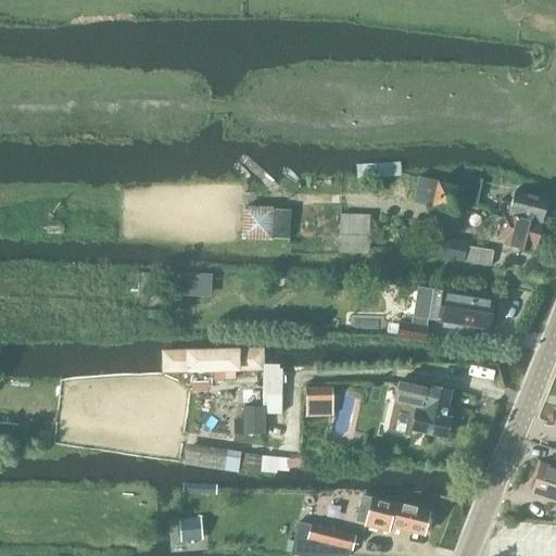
[(460,201),(478,205),(483,180),(466,177),(460,201)]
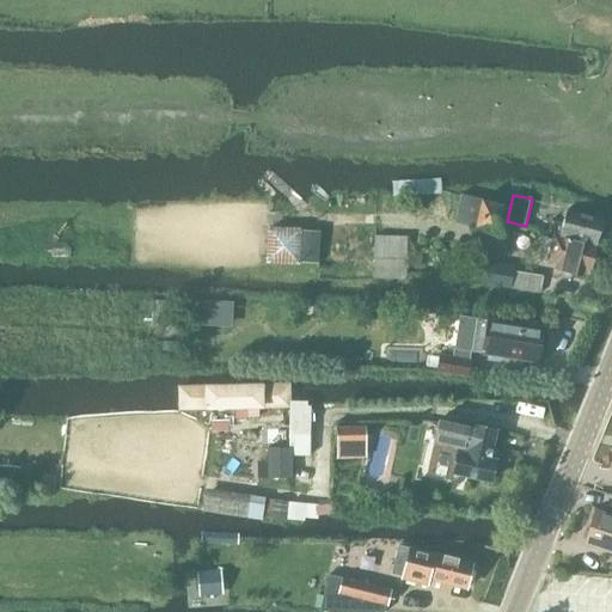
[(476,228),(502,234),(508,207),(482,201),(458,196),(452,222),(476,228)]
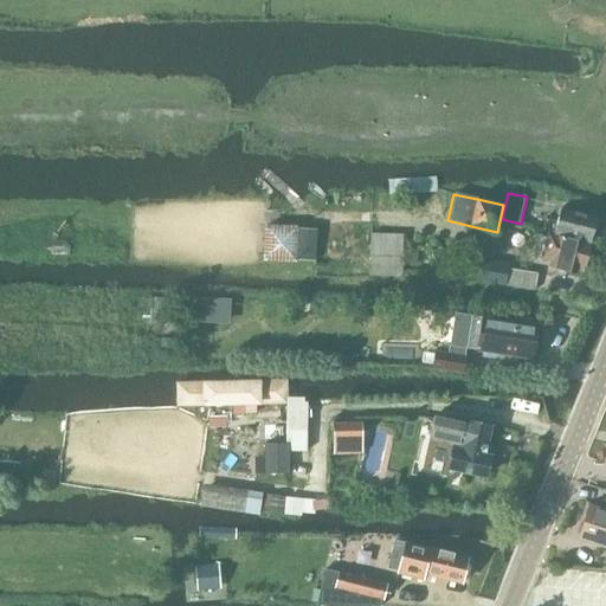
[(541,231),(548,233),(591,244),(597,218),(560,208),(556,221),(545,219),(541,231)]
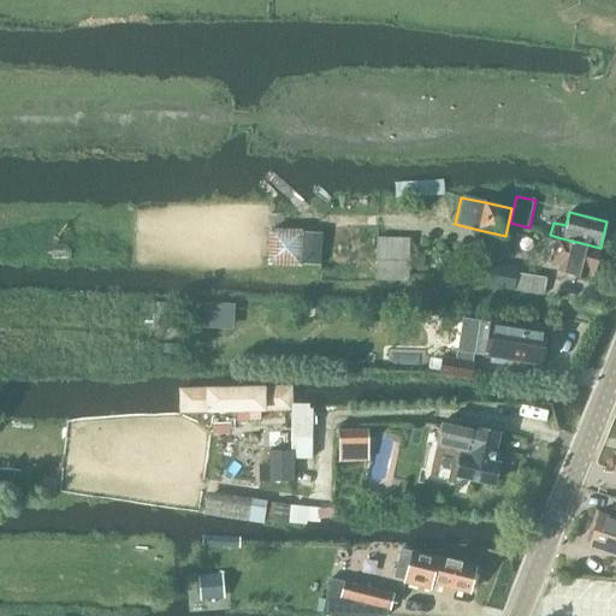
[(302,231),(268,230),(267,267),(302,268),(302,266),(302,234),(302,231)]
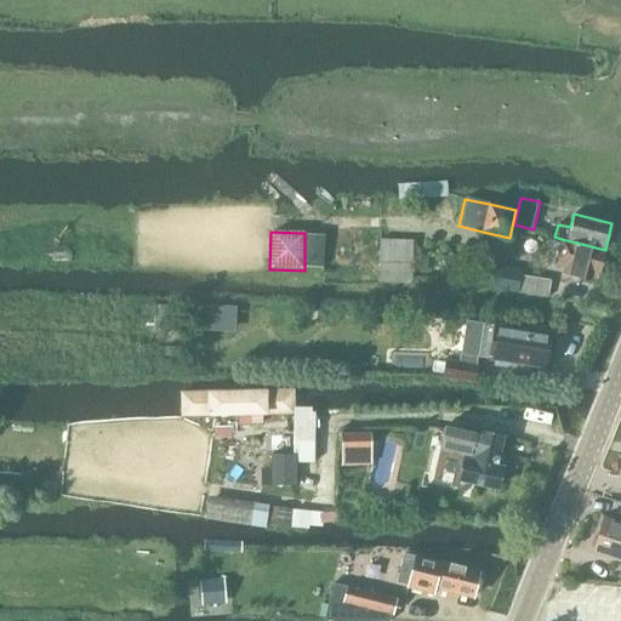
[(305,235),(305,268),(323,268),(324,235),(305,235)]
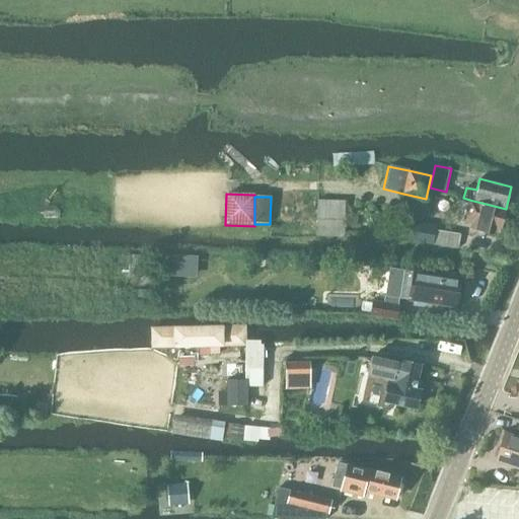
[(500,231),(506,209),(469,200),(463,222),(471,224),(470,229),(493,234),(494,230),(500,231)]
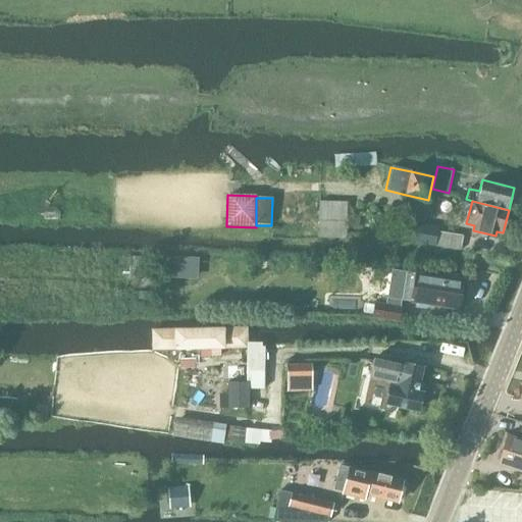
[(318,240),(344,241),(346,242),(347,227),(347,214),(347,204),(319,202),(318,240)]
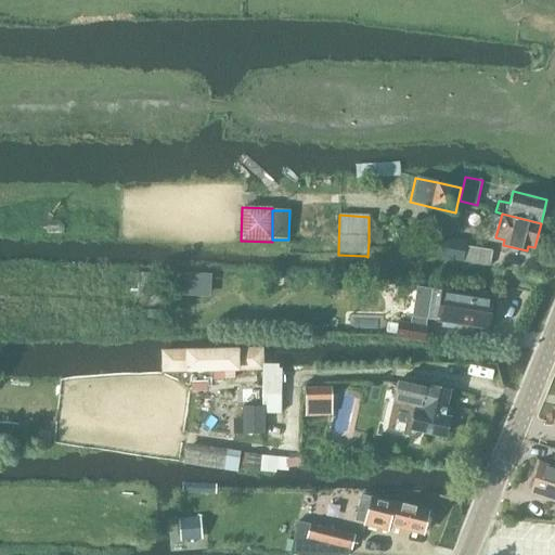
[(369,228),(369,242),(377,243),(379,230),(369,228)]
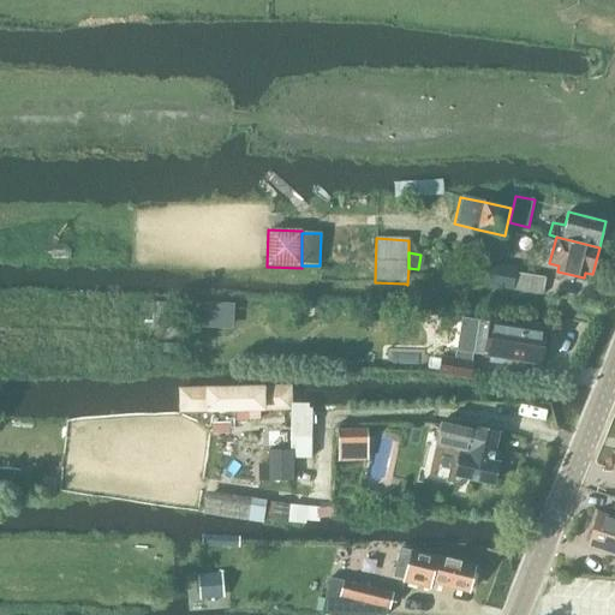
[(490,262),(485,287),(543,296),(545,278),(517,273),(518,267),(490,262)]
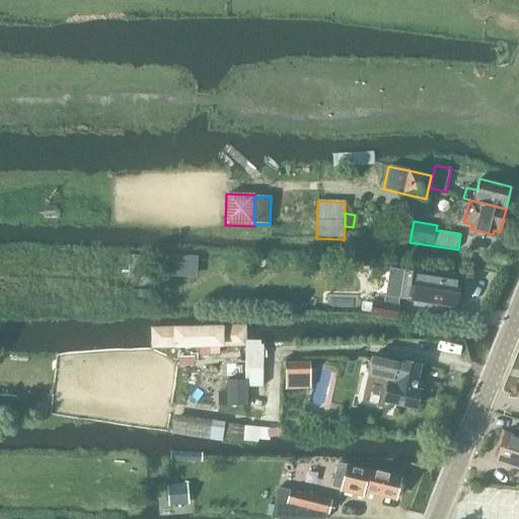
[(173,255),(172,276),(193,277),(194,256),(173,255)]
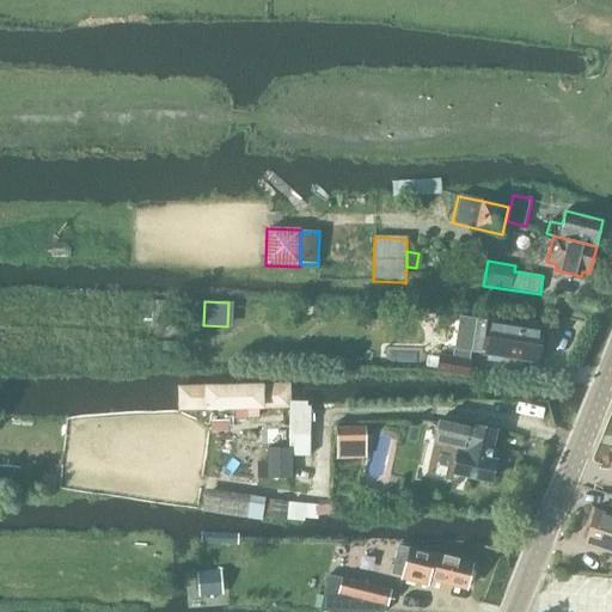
[(471,353),(483,354),(489,355),(489,360),(503,362),(503,357),(538,363),(543,329),(539,329),(539,324),(525,322),(524,326),(488,320),(488,322),(476,319),(471,353)]
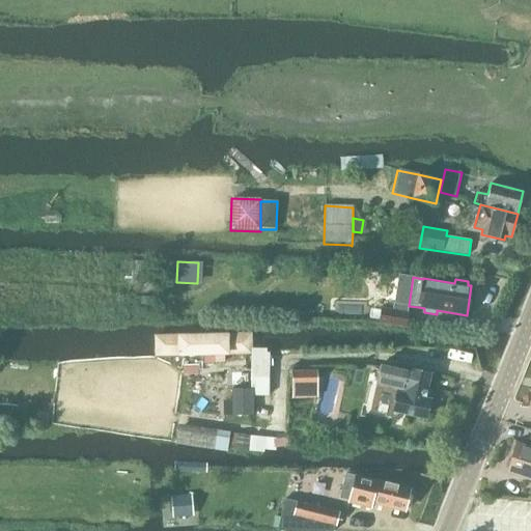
[(382,309),(380,323),(406,327),(408,313),(382,309)]
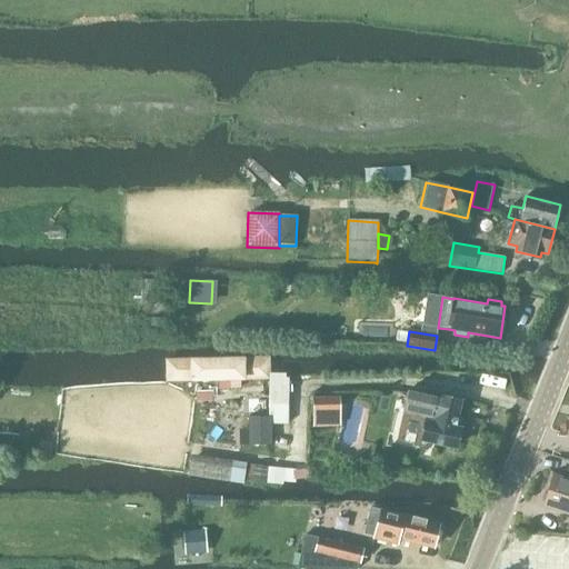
[(270,380),(269,355),(166,358),(167,383),(270,380)]
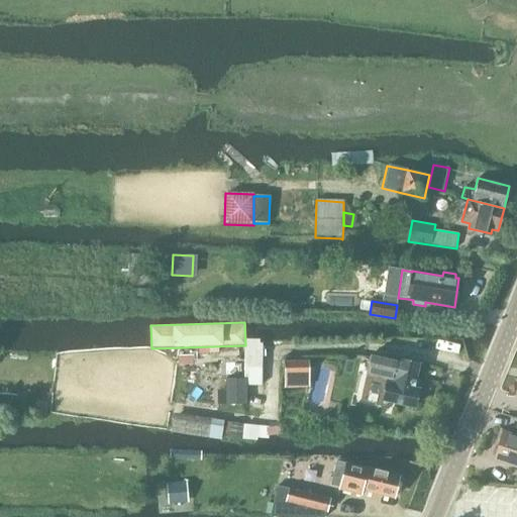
[(366,378),(387,383),(383,401),(413,408),(417,389),(413,388),(418,366),(371,355),(366,378)]
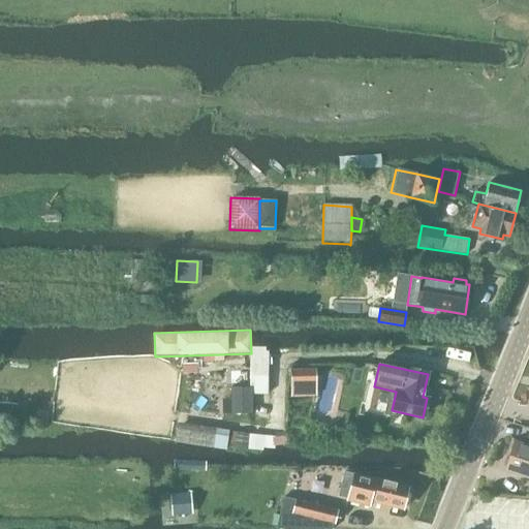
[(316,397),(315,369),(290,370),(290,398),(316,397)]
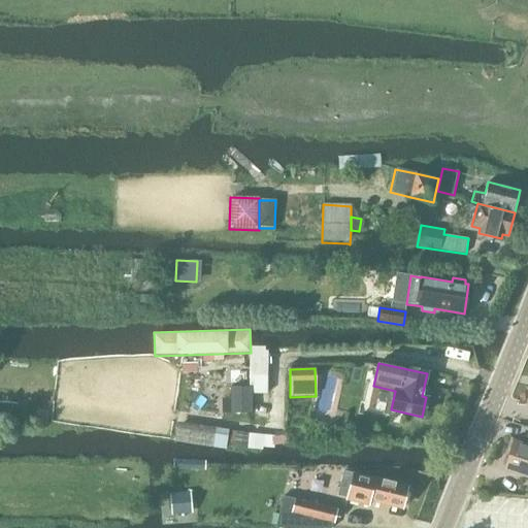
[(252,387),(231,387),(231,413),(252,413),(252,387)]
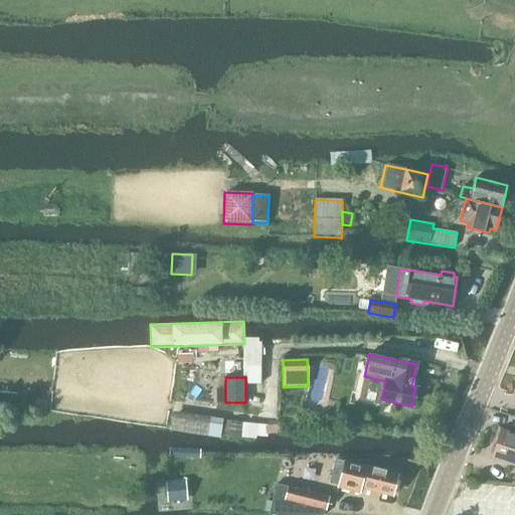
[(208,438),(210,420),(172,414),(170,433),(208,438)]
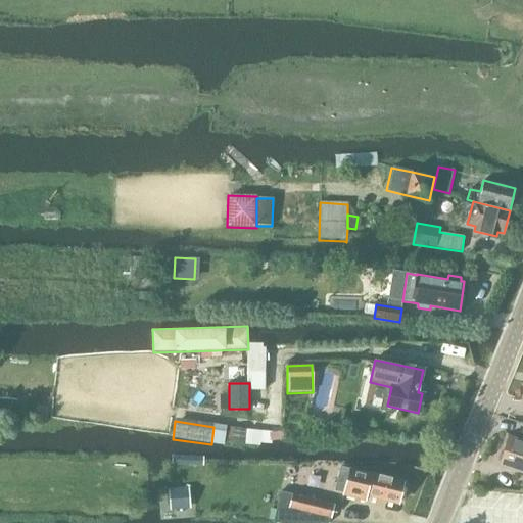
[(234,428),(233,440),(245,441),(246,430),(234,428)]
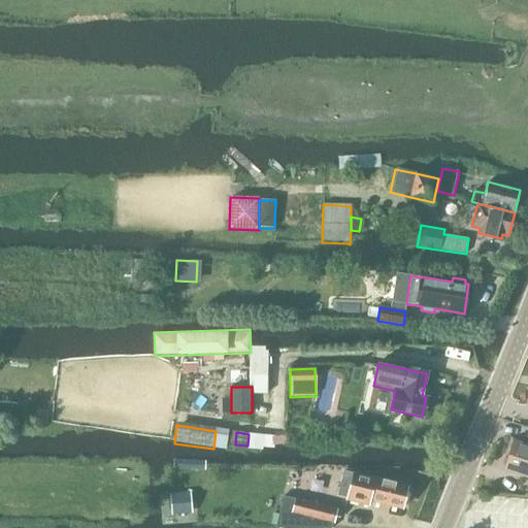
[(250,435),(249,446),(263,448),(264,436),(250,435)]
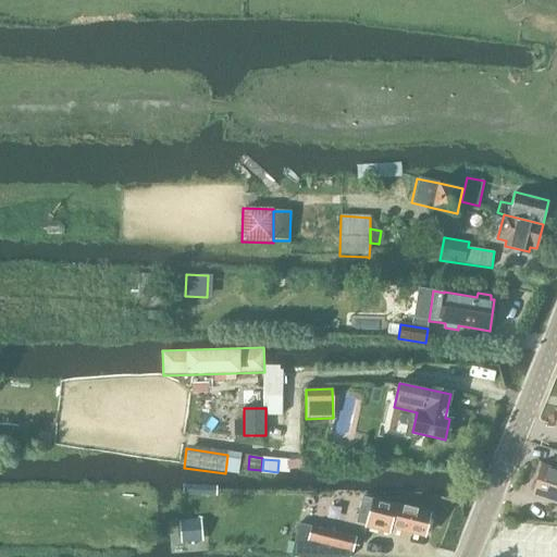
[(556,504),(556,469),(542,466),(531,496),(556,504)]
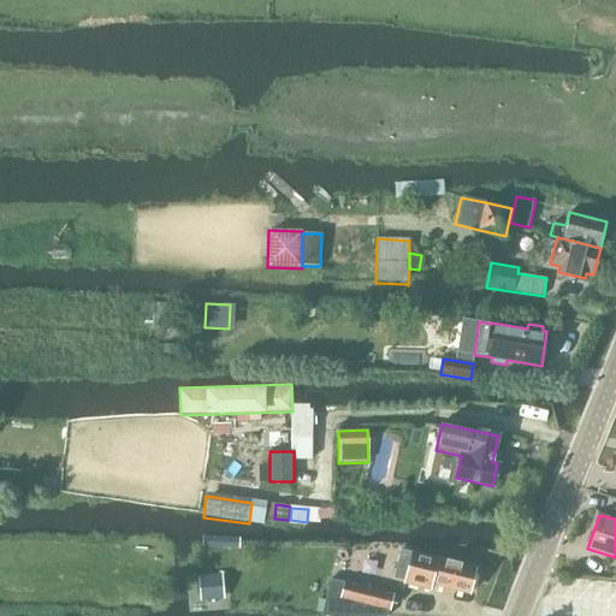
[(407,578),(404,584),(430,590),(432,585),(468,593),(474,568),(413,552),(410,563),(400,561),(397,575),(407,578)]
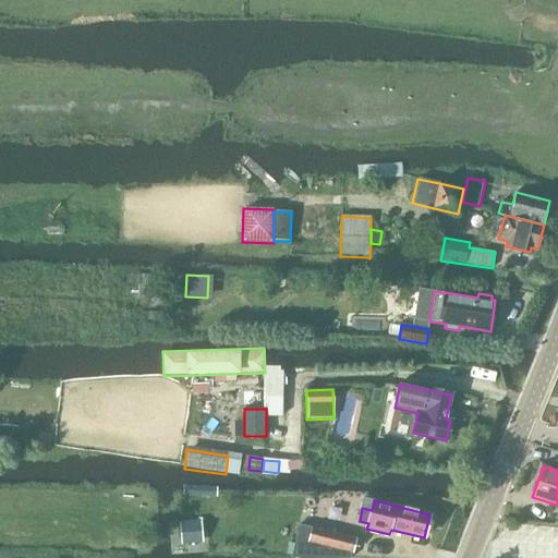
[(199,522),(180,523),(182,544),(201,542),(199,522)]
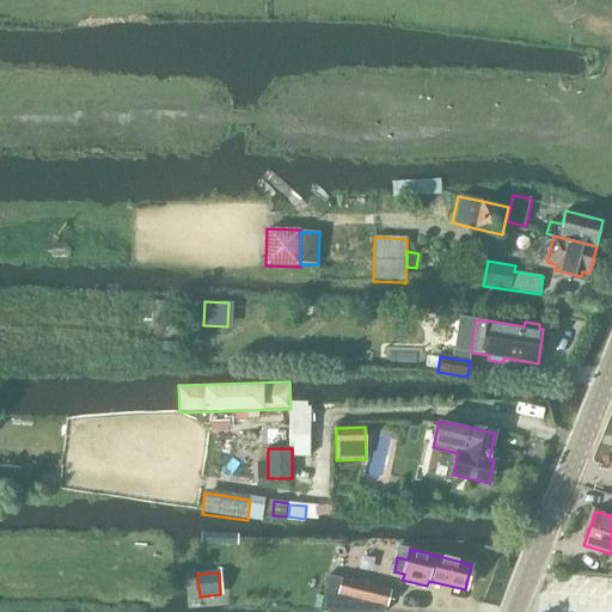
[(329,575),(318,611),(384,611),(390,589),(329,575)]
